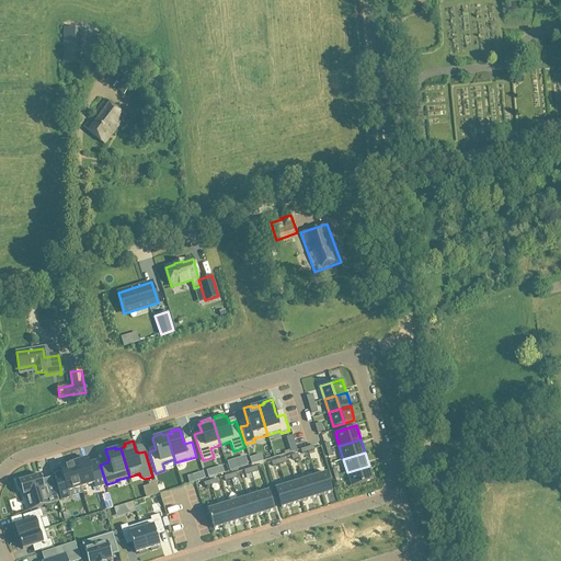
[(239,468),(248,466),(244,457),(237,460),(239,468)]
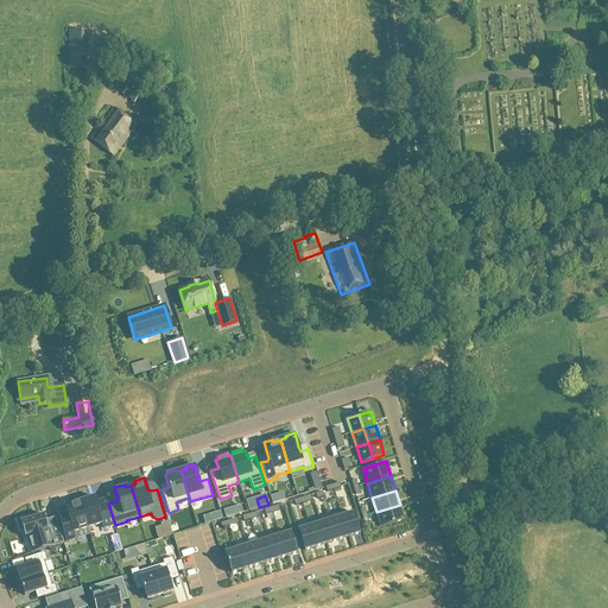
[(87,496),(78,499),(88,529),(102,524),(103,529),(115,525),(108,504),(107,498),(106,499),(107,500),(96,504),(96,501),(94,496),(88,499),(87,496)]
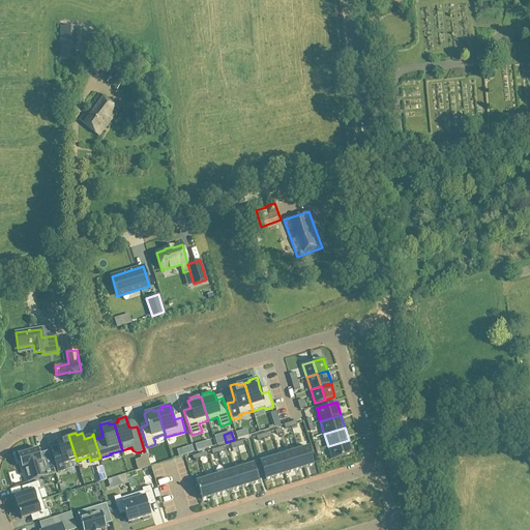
[(57,445),(50,447),(58,472),(68,469),(66,464),(77,461),(68,435),(61,437),(61,439),(56,441),(57,443),(57,445)]
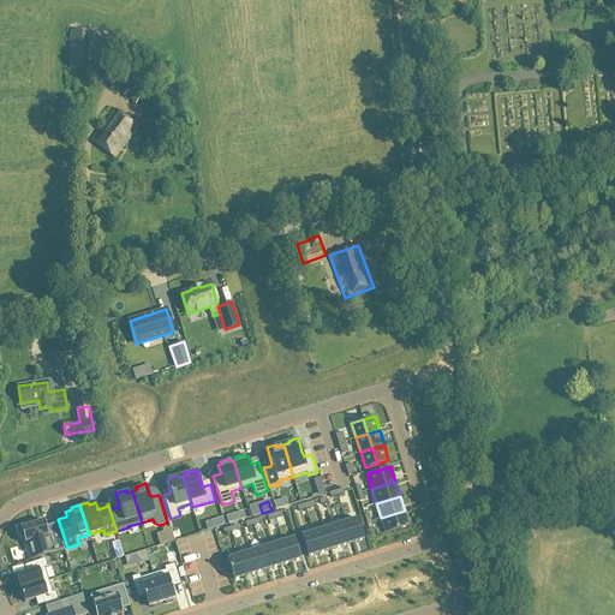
[(381,518),(386,533),(408,525),(405,511),(381,518)]
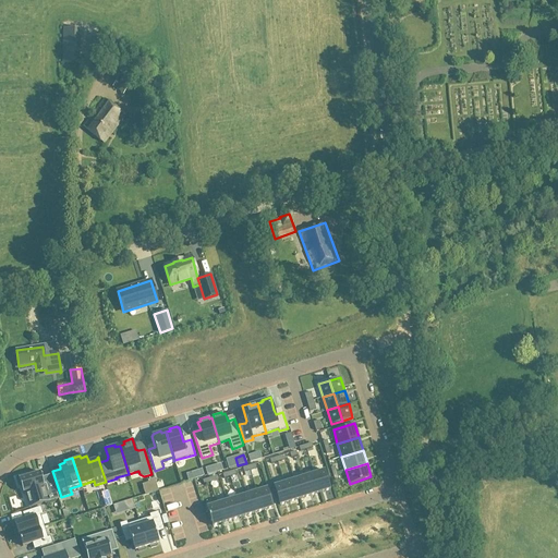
[(205,468),(207,474),(215,472),(213,465),(205,468)]
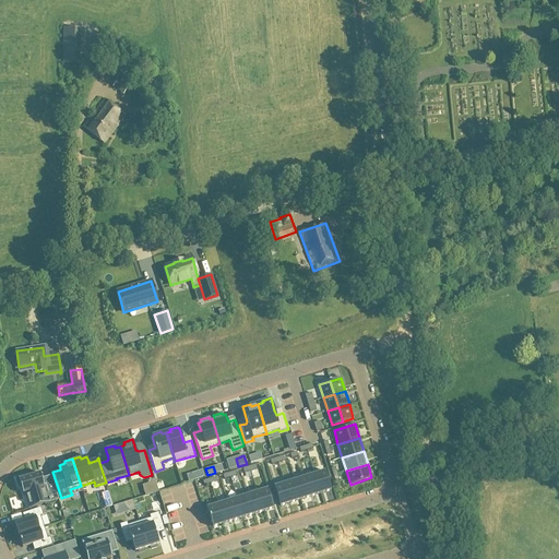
[(189,482),(204,477),(202,471),(188,475),(189,482)]
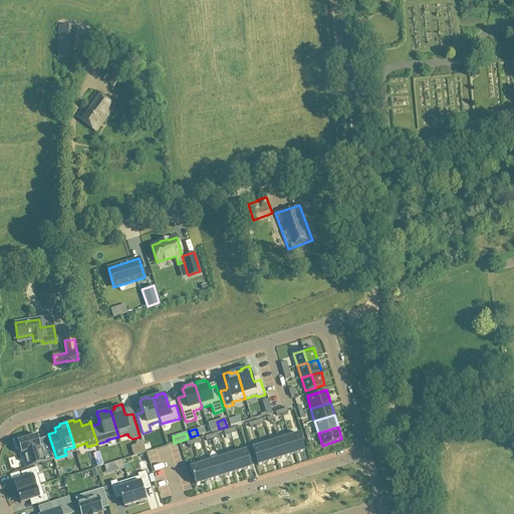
[(304,451),(299,433),(289,436),(295,454),(304,451)]
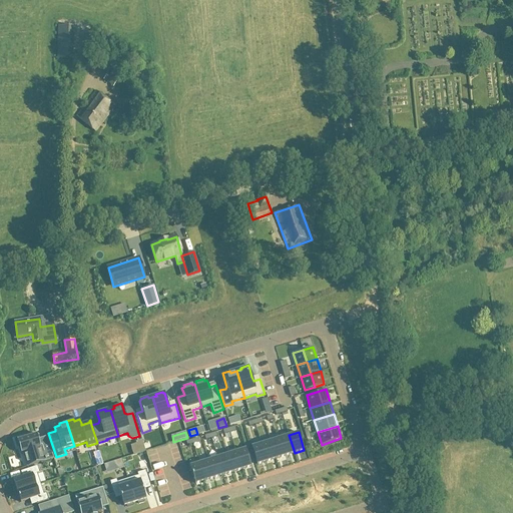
[(25,436),(15,439),(17,447),(19,447),(21,453),(23,452),(27,467),(33,465),(54,458),(48,439),(39,442),(37,434),(25,438),(25,436)]
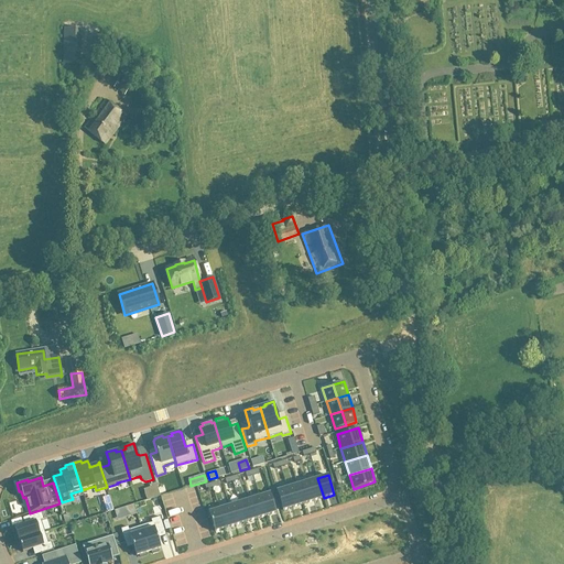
[(324,498),(317,478),(307,481),(313,501),(324,498)]
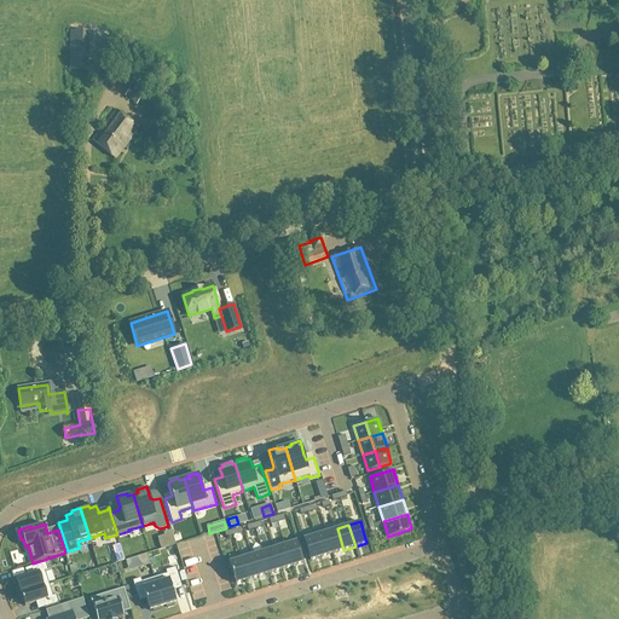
[(343,550),(337,528),(327,532),(333,554),(343,550)]
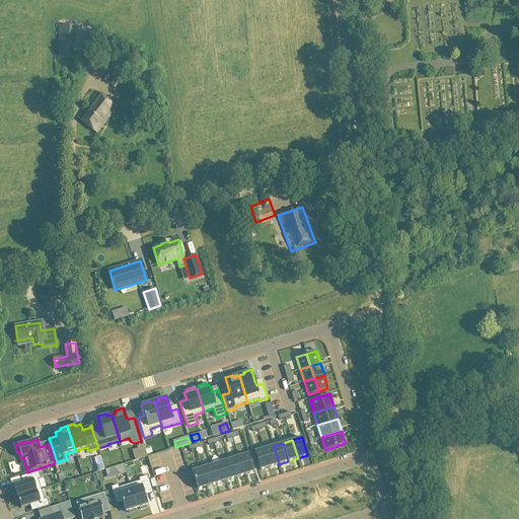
[(279,464),(274,446),(265,449),(270,466),(279,464)]
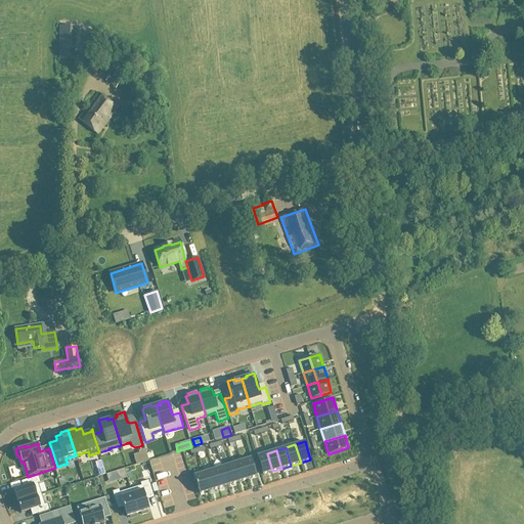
[(267,453),(257,456),(262,474),(272,471),(267,453)]
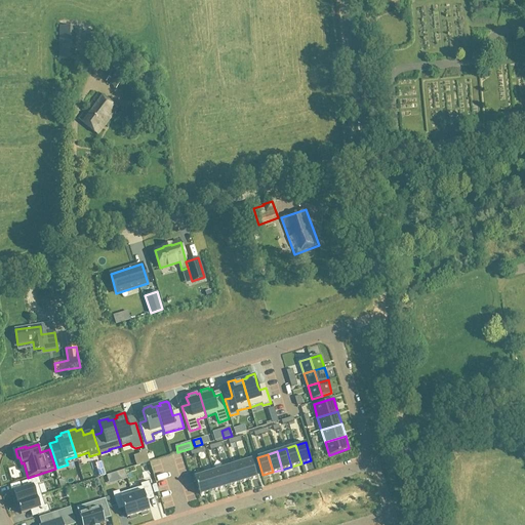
[(251,459),(242,462),(247,480),(257,477),(251,459)]
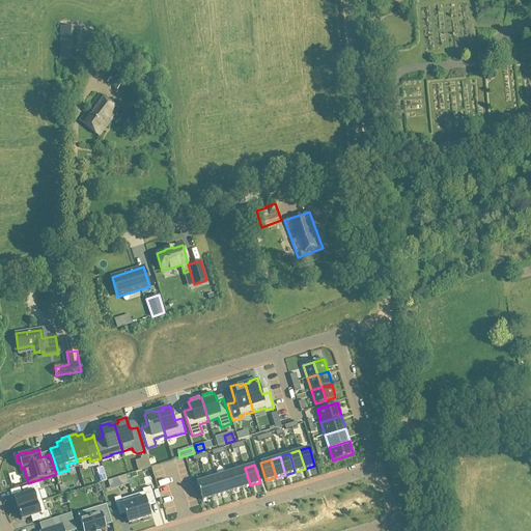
[(245,468),(234,470),(241,488),(250,485),(245,468)]
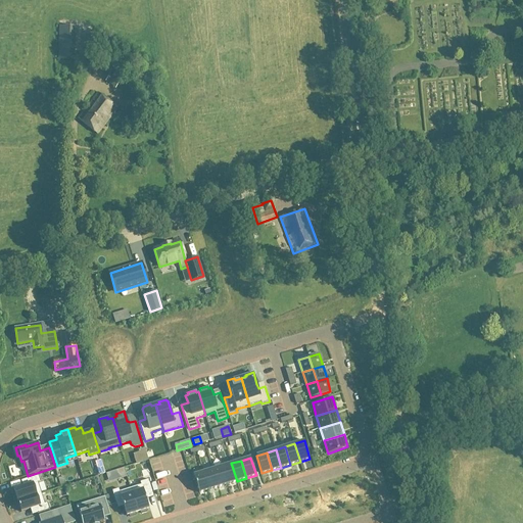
[(231,463),(222,466),(228,484),(237,481),(231,463)]
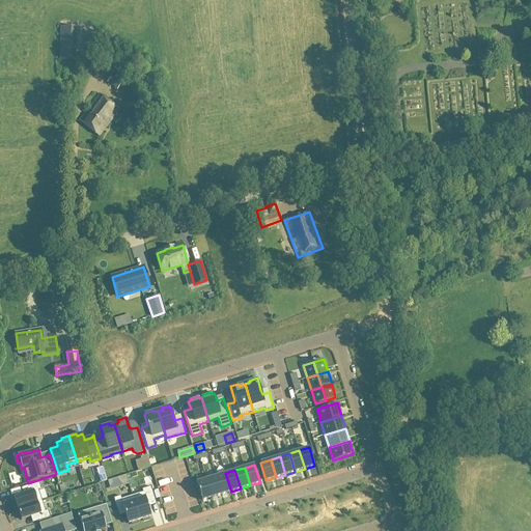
[(231,492),(225,473),(216,476),(222,495),(231,492)]
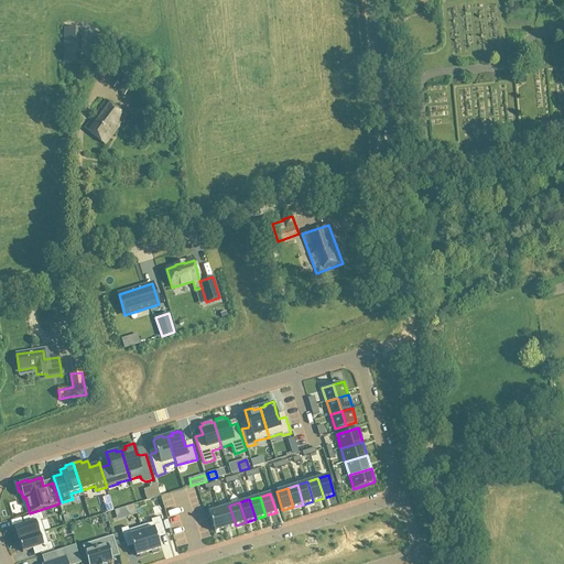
[(125,508),(127,517),(137,513),(133,505),(125,508)]
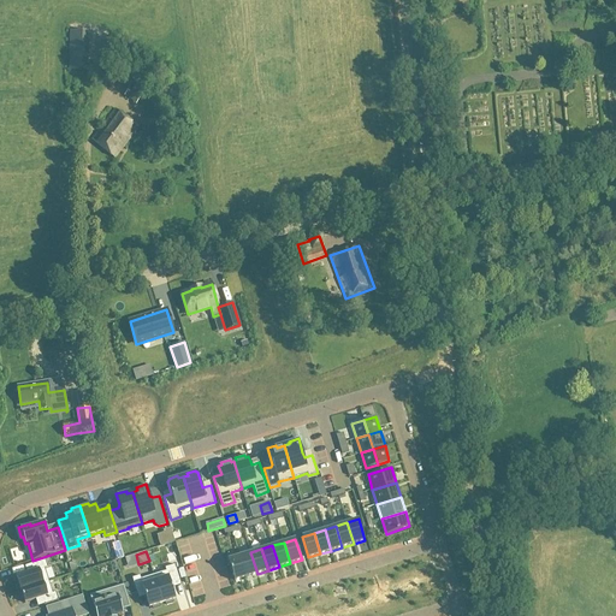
[(250,552),(240,556),(246,578),(258,574),(250,552)]
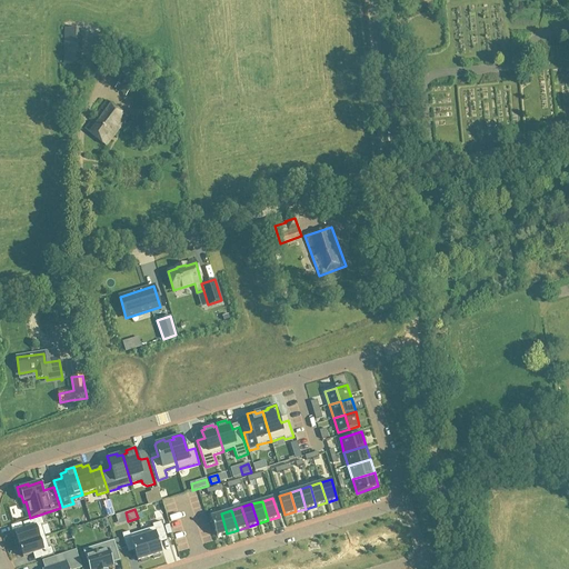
[(227,533),(221,513),(210,517),(217,537),(227,533)]
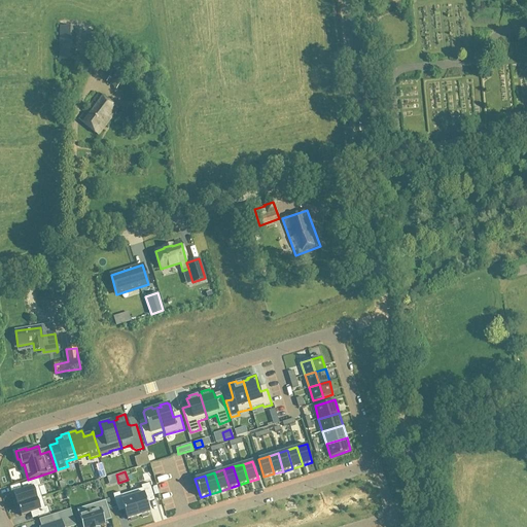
[(14,496),(12,496),(15,503),(16,502),(18,504),(41,497),(38,486),(41,485),(38,479),(26,483),(28,489),(13,493),(14,496)]
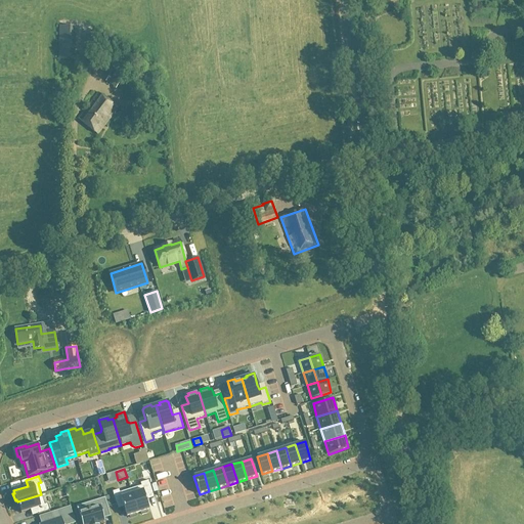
[(141,485),(130,489),(138,513),(140,512),(141,514),(147,512),(146,510),(149,510),(144,495),(153,492),(149,480),(140,483),(141,485)]
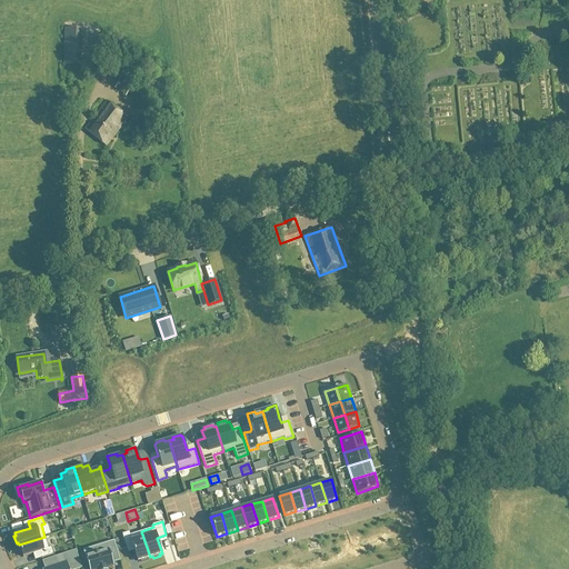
[(129,531),(122,533),(126,547),(132,545),(138,560),(140,560),(141,562),(148,560),(148,558),(150,557),(141,531),(130,535),(129,531)]
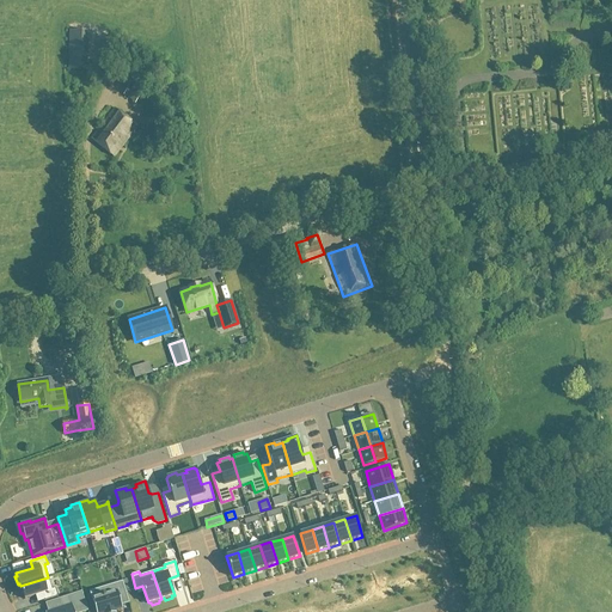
[(22,589),(19,589),(22,598),(24,597),(25,599),(41,594),(43,601),(57,597),(55,588),(53,589),(48,577),(20,586),(22,589)]
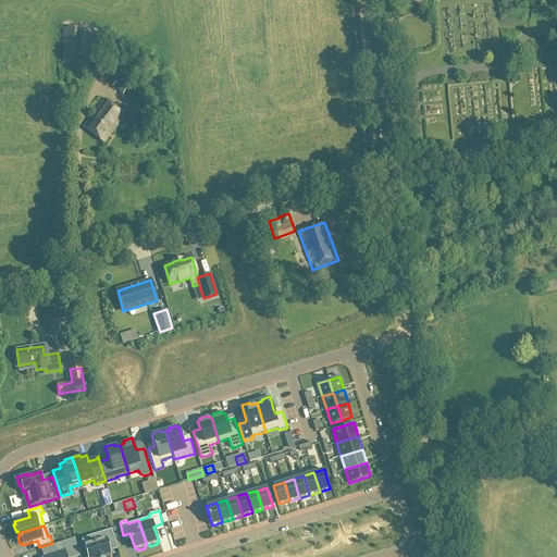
[(113,551),(118,548),(112,529),(93,535),(95,542),(84,545),(87,556),(103,556),(104,556),(112,554),(111,551),(113,551)]
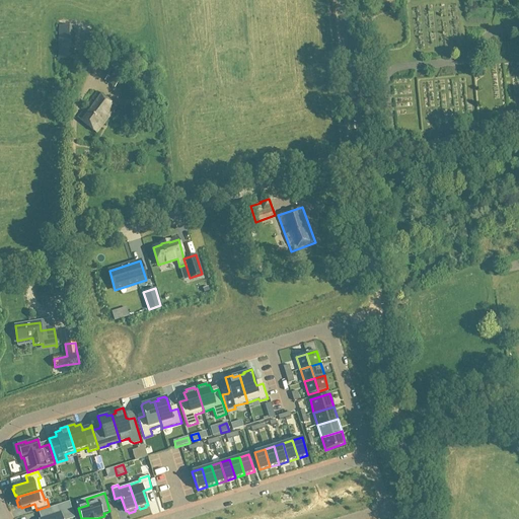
[(63,518),(62,513),(72,510),(69,502),(52,507),(55,515),(41,518),(63,518)]
